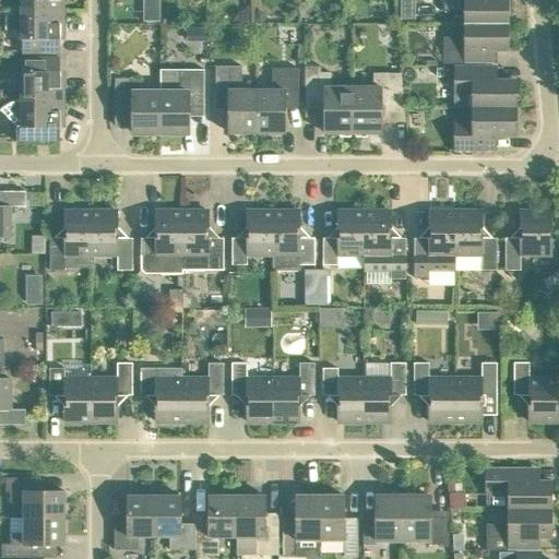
[(20,0),(21,12),(64,12),(63,0),(20,0)]
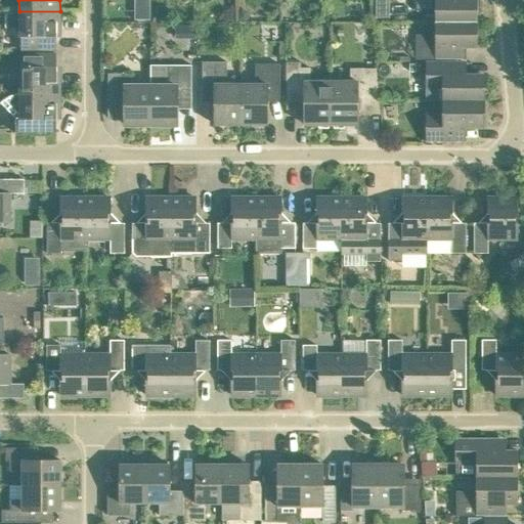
[(138,0),(139,16),(155,15),(153,0),(138,0)]
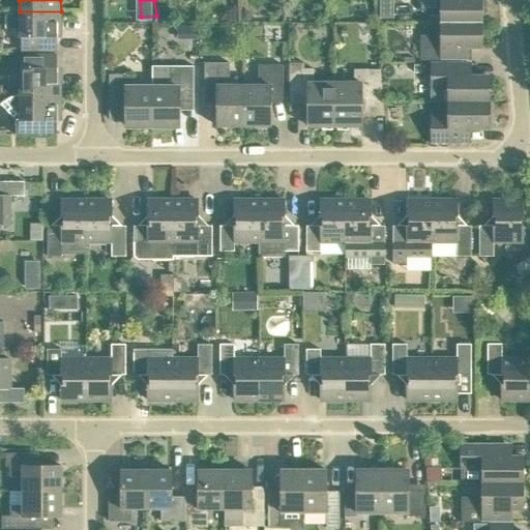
[(392,19),(392,0),(380,0),(380,19),(392,19)]
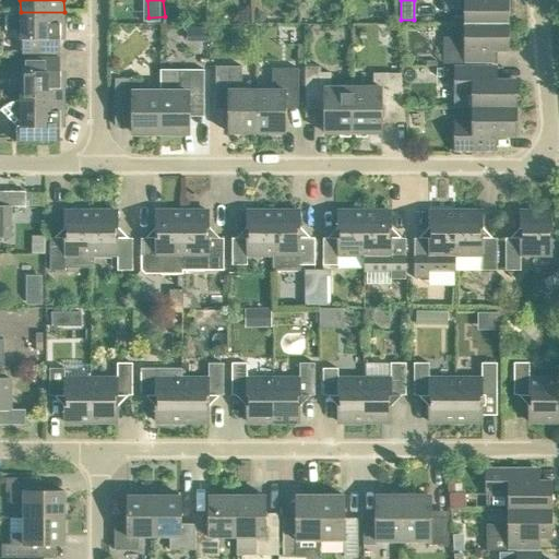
[(464,12),(464,25),(508,25),(507,0),(442,0),(442,12),(464,12)]
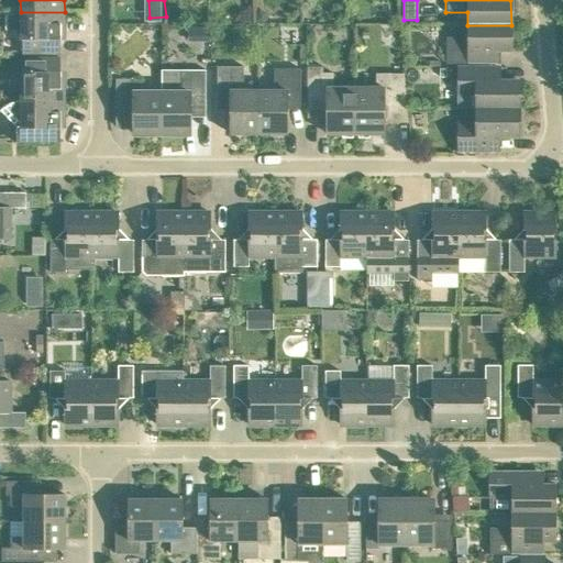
[(65,12),(21,12),(21,15),(4,15),(4,31),(21,31),(21,41),(22,41),(22,55),(61,55),(61,31),(65,31),(65,12)]
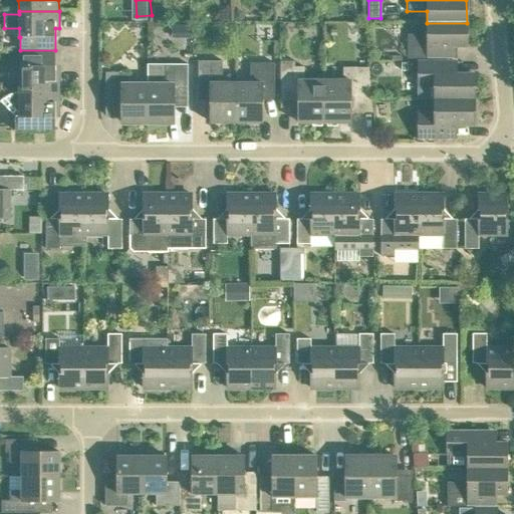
[(244,19),(244,14),(238,11),(233,14),(234,20),(240,23),(244,19)]
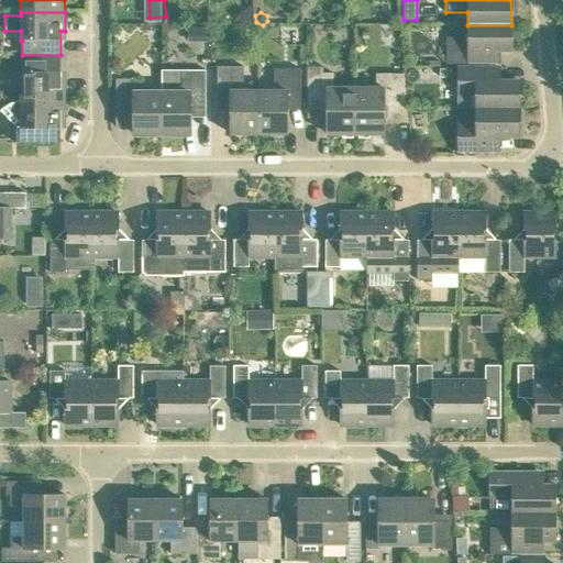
[(511,25),(467,25),(467,39),(445,39),(445,65),(499,65),(499,52),(511,52),(511,25)]
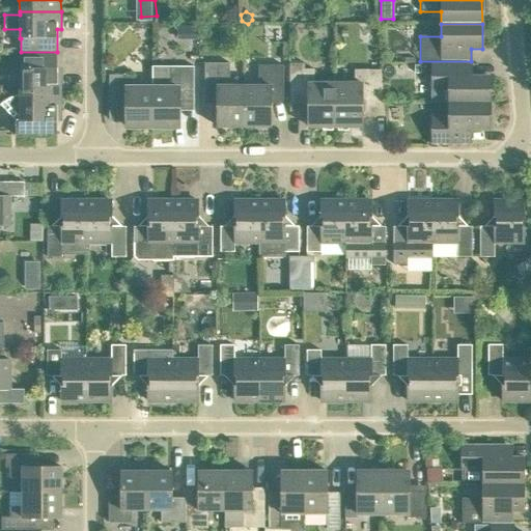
[(20,68),(20,95),(61,95),(61,78),(57,78),(57,55),(21,55),(21,68),(20,68)]
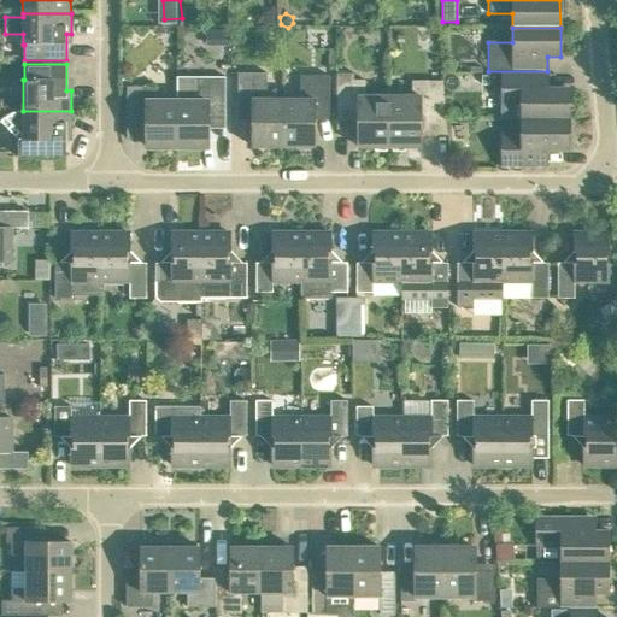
[(252,148),(283,148),(283,100),(266,100),(266,74),(238,74),(238,110),(252,110),(252,148)]
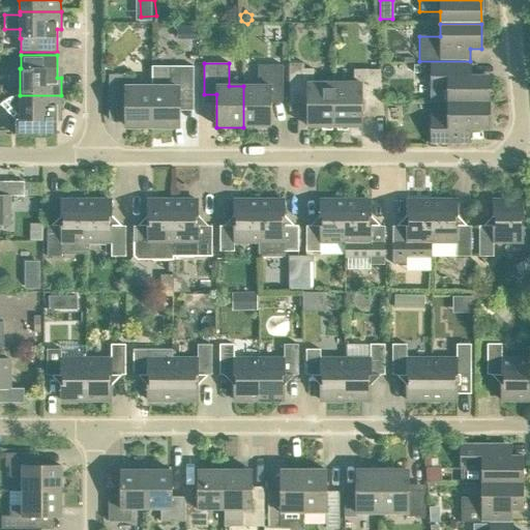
[(307,127),(334,127),(334,83),(313,83),(313,69),(303,69),(303,63),(289,63),(289,93),(303,93),(307,97),(307,127)]
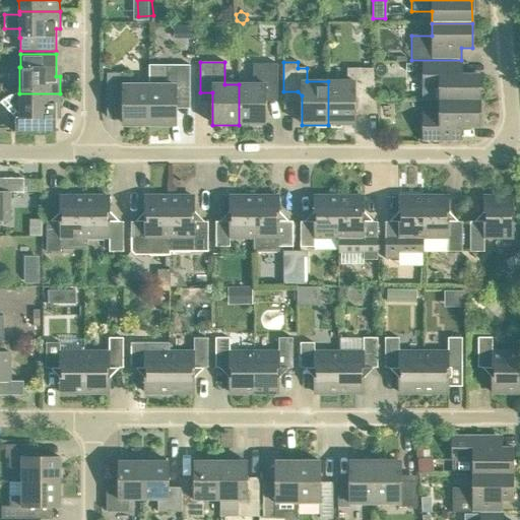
[(439,87),(439,101),(479,101),(479,75),(461,75),(461,63),(423,63),(423,87),(439,87)]
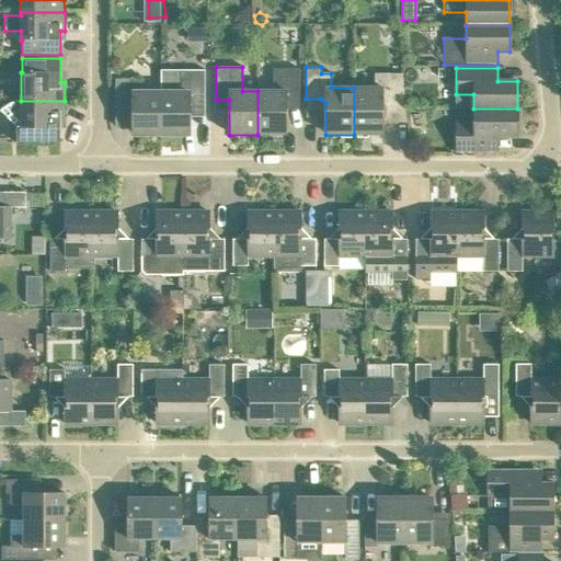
[(258,91),(258,135),(286,135),(286,100),(299,100),(299,69),(273,69),(273,91),(258,91)]
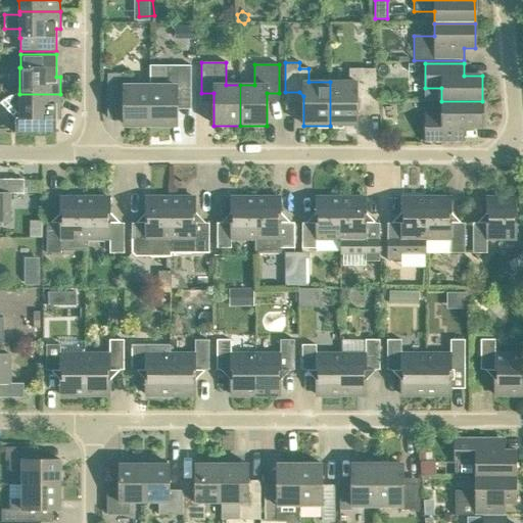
[(149,65),(149,87),(150,87),(150,126),(177,126),(177,100),(191,100),(191,65),(149,65)]
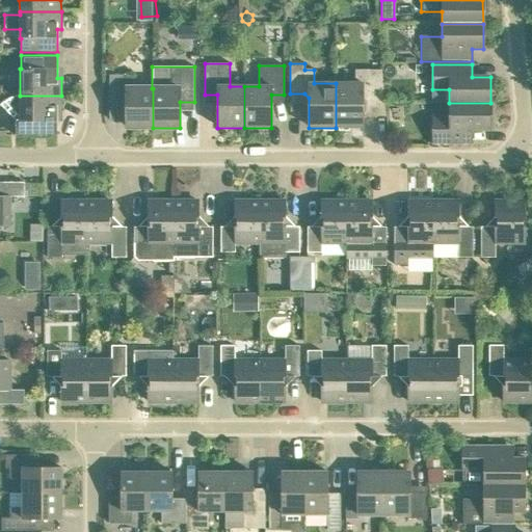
[(336,83),(336,128),(363,128),(363,98),(383,98),(381,70),(354,71),(354,83),(336,83)]
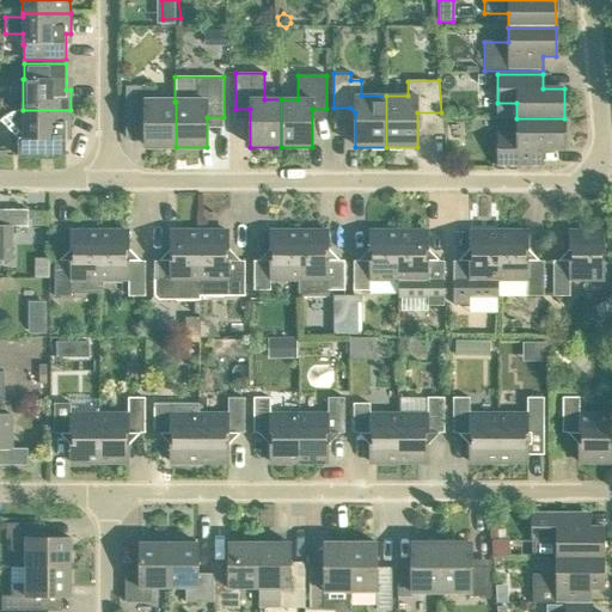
[(176,102),(175,102),(155,102),(155,86),(126,86),(126,117),(145,117),(145,147),(176,147),(176,102)]
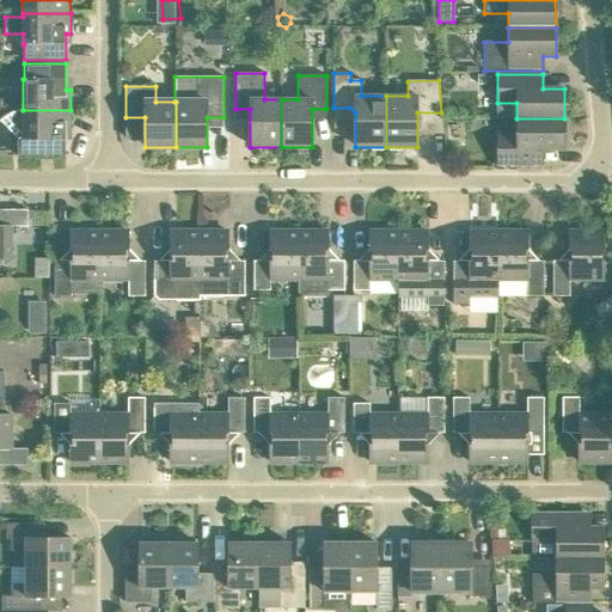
[(71,110),(23,110),(19,110),(16,111),(10,114),(4,117),(1,120),(0,120),(0,122),(1,122),(17,139),(18,139),(18,157),(66,157),(66,129),(71,129),(71,110)]
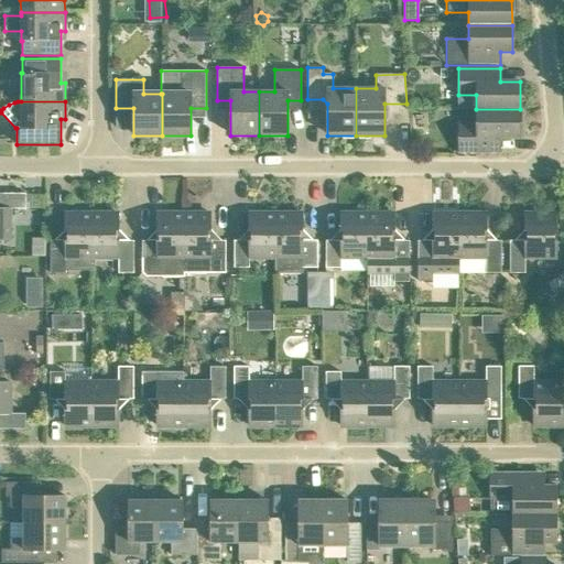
[(520,109),(476,109),(476,125),(458,125),(458,152),(501,152),(501,138),(520,138),(520,109)]
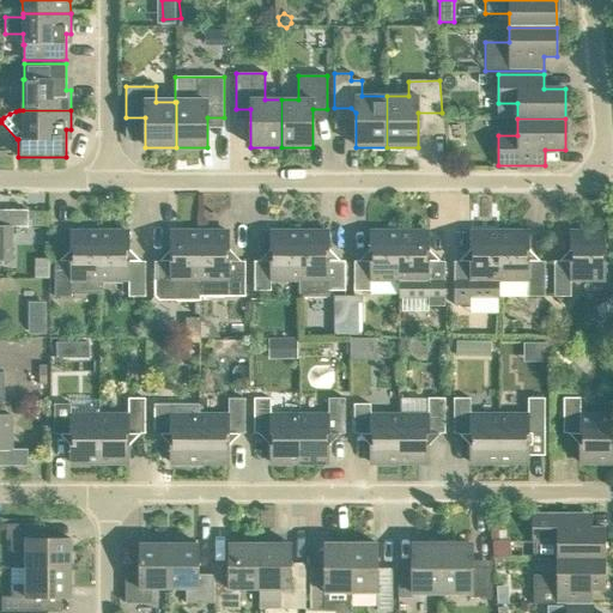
[(0,261),(10,261),(10,226),(28,226),(28,211),(0,210),(0,261)]
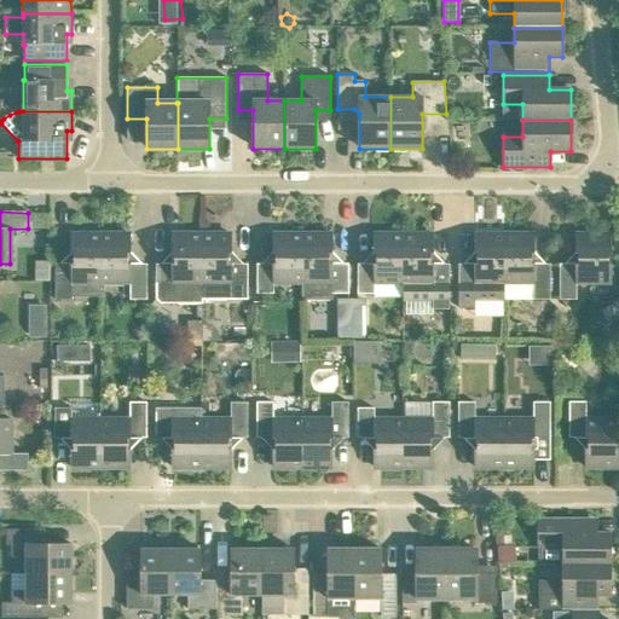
[(100,236),(100,282),(129,282),(129,300),(146,300),(146,265),(131,265),(131,235),(100,236)]
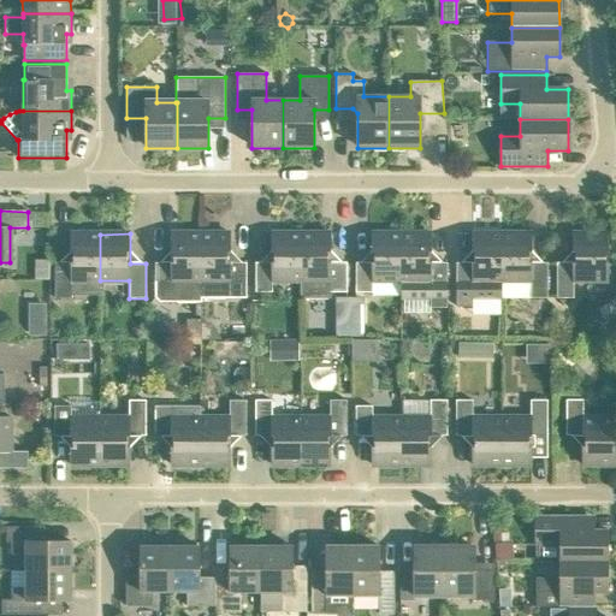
[(372,296),(401,296),(401,234),(371,235),(371,264),(355,264),(355,292),(372,292),(372,296)]
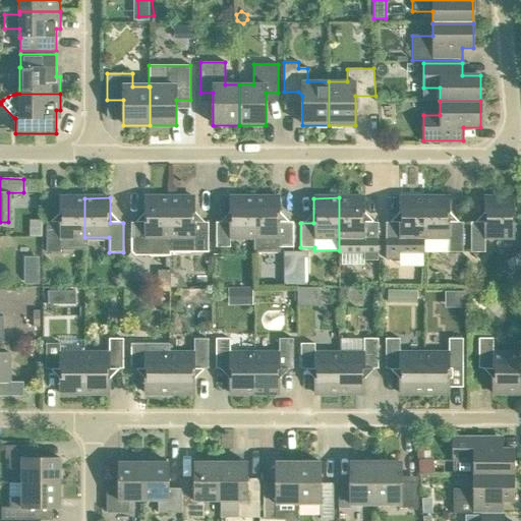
[(339,250),(339,253),(363,253),(363,261),(378,261),(378,223),(364,223),(364,197),(339,197),(339,250)]
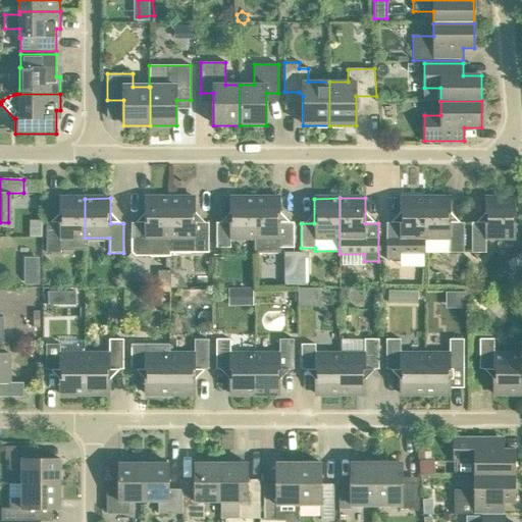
[(85,238),(85,199),(59,199),(59,223),(46,223),(46,253),(60,253),(60,250),(85,250),(85,238)]
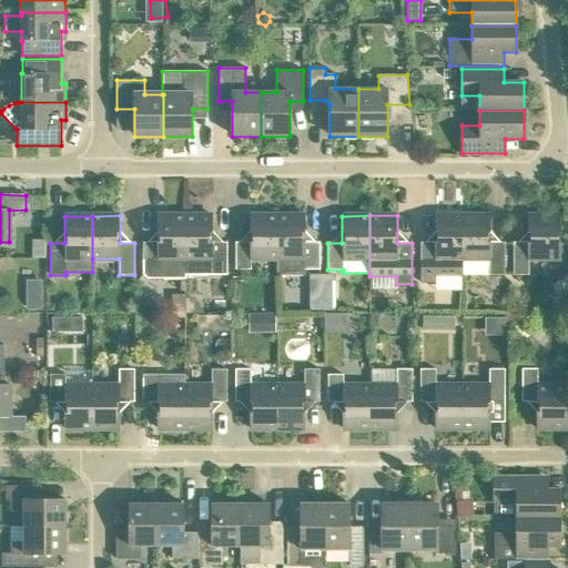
[(184,279),(184,216),(158,216),(158,243),(143,243),(143,274),(148,279),(184,279)]
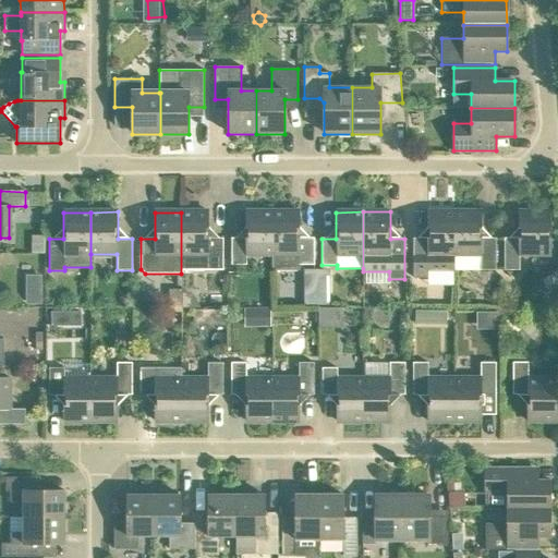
[(208,213),(181,213),(181,274),(182,274),(182,270),(222,270),(222,239),(208,239),(208,213)]
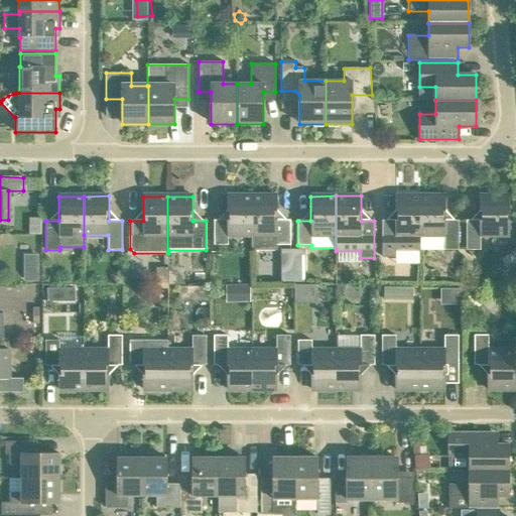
[(251,250),(252,250),(252,197),(227,197),(227,221),(214,221),(214,245),(228,245),(228,235),(251,235),(251,250)]
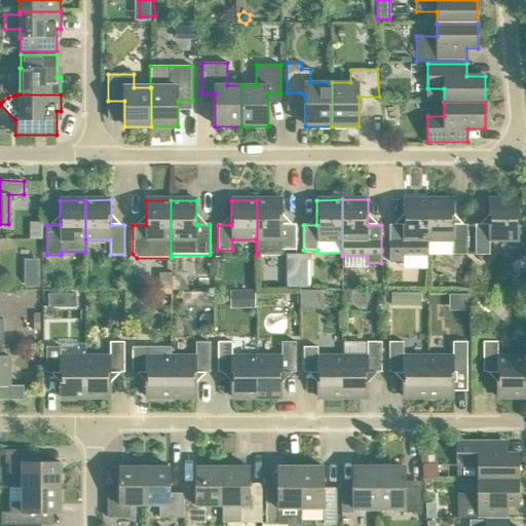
[(257,200),(257,255),(282,255),(282,250),(296,250),(296,225),(283,225),(282,200),(257,200)]
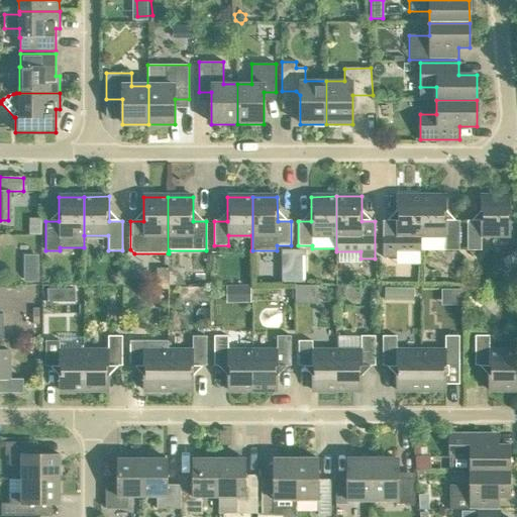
[(421,235),(421,197),(396,197),(396,221),(383,221),(383,259),(397,259),(397,250),(421,250),(421,235)]
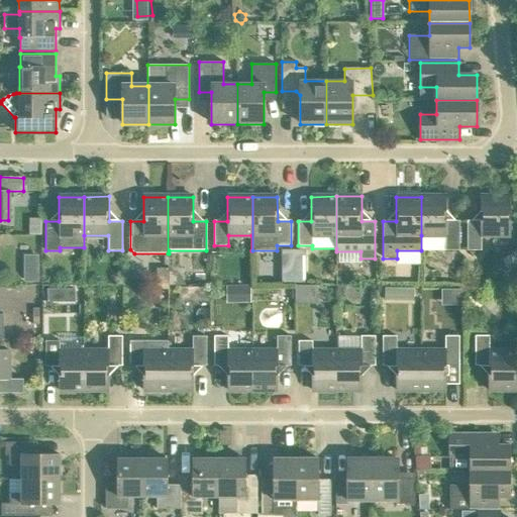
[(445,197),(421,197),(421,235),(445,235),(445,250),(458,250),(458,221),(445,221),(445,197)]
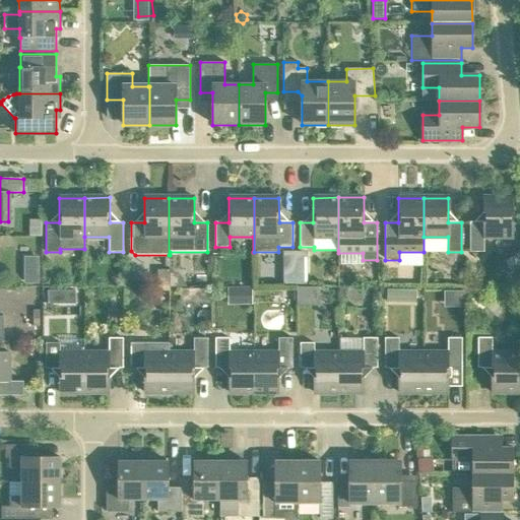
[(469,222),(469,252),(483,252),(483,237),(513,237),(513,222),(511,222),(511,212),(513,212),(513,198),(482,198),(482,222),(469,222)]
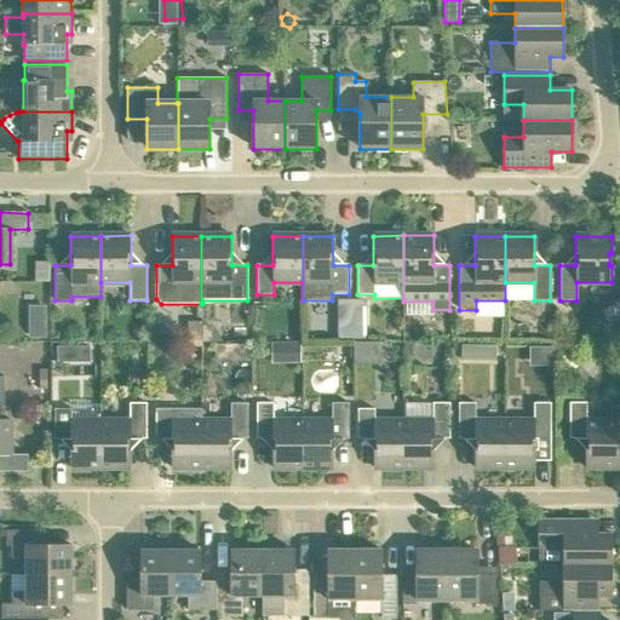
[(354,329),(354,339),(365,339),(365,310),(354,310),(352,328),(354,329)]
